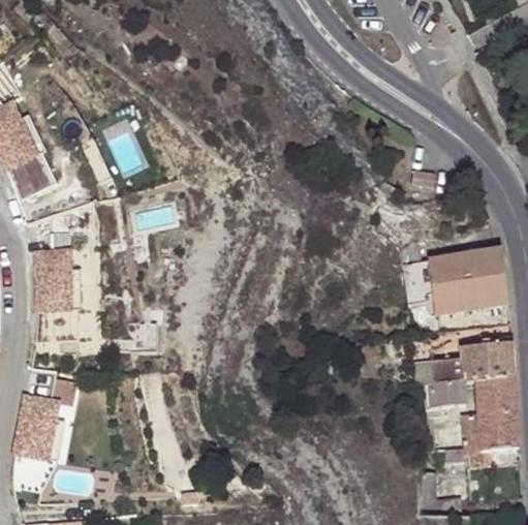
[(4,100),(0,102),(0,165),(30,152),(4,100)]
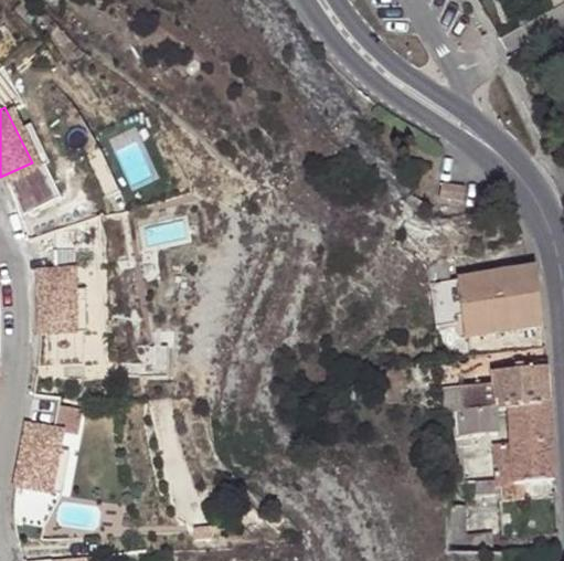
[(463,198),(466,183),(442,179),(438,193),(463,198)]
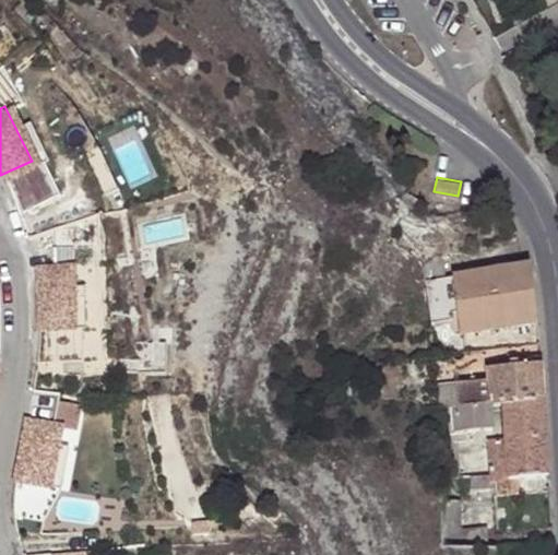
[(534,307),(530,259),(482,267),(451,270),(456,315),(458,330),(536,321),(534,307)]
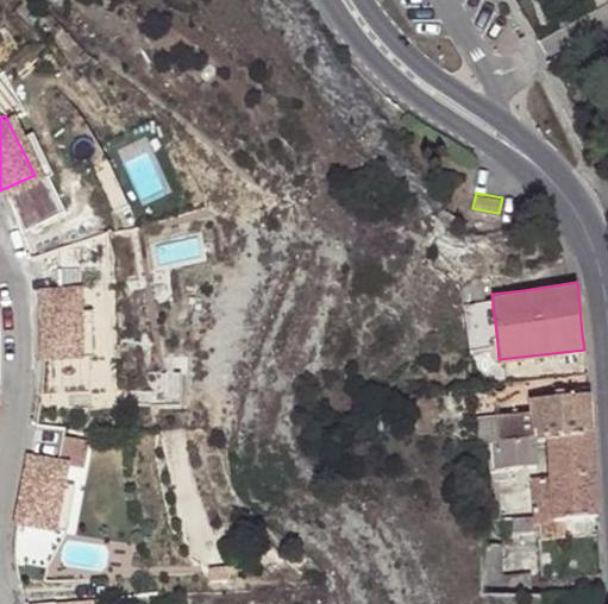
[(74,287),(36,287),(37,352),(75,352),(74,287)]
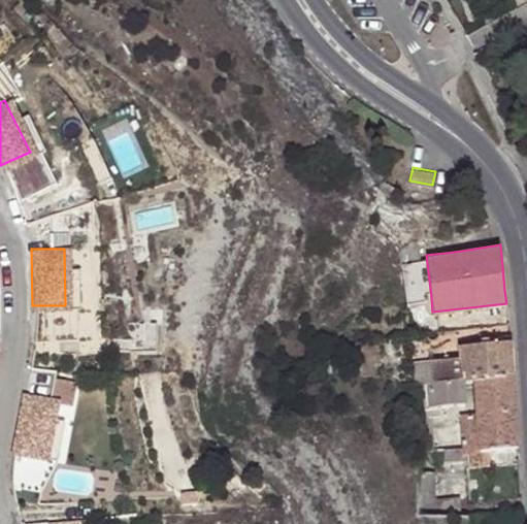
[(431,297),(426,255),(401,261),(405,300),(431,297)]
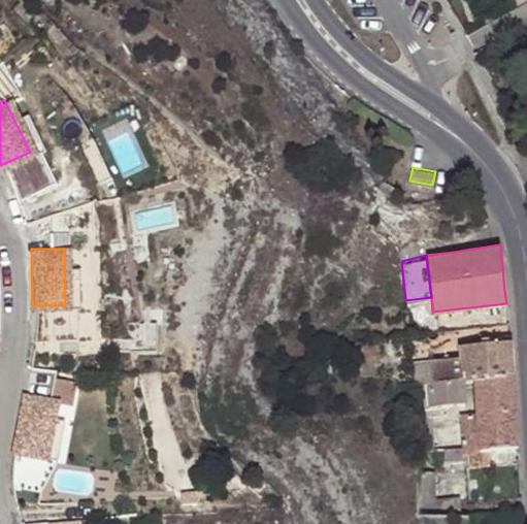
[(509,340),(508,333),(480,335),(481,342),(509,340)]
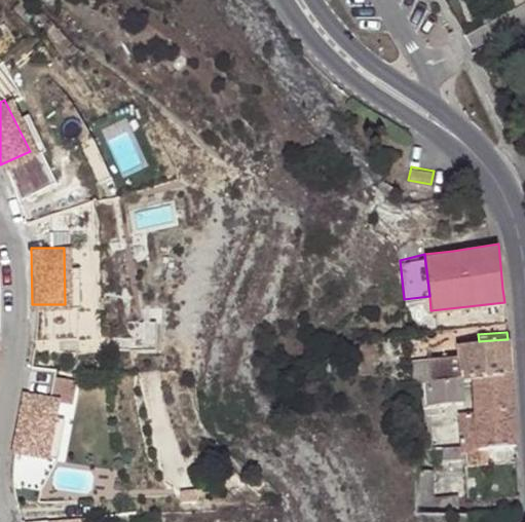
[(479,341),(458,342),(460,376),(463,376),(473,376),(511,374),(509,353),(508,339),(479,341)]
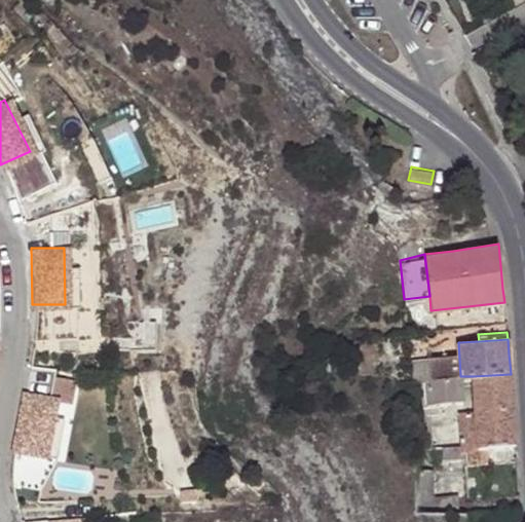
[(514,409),(511,374),(473,376),(475,412),(514,409)]
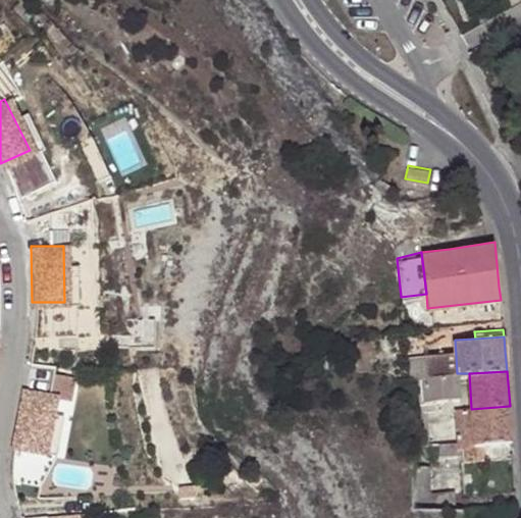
[(451,374),(417,376),(418,401),(462,399),(460,373),(457,373),(451,374)]
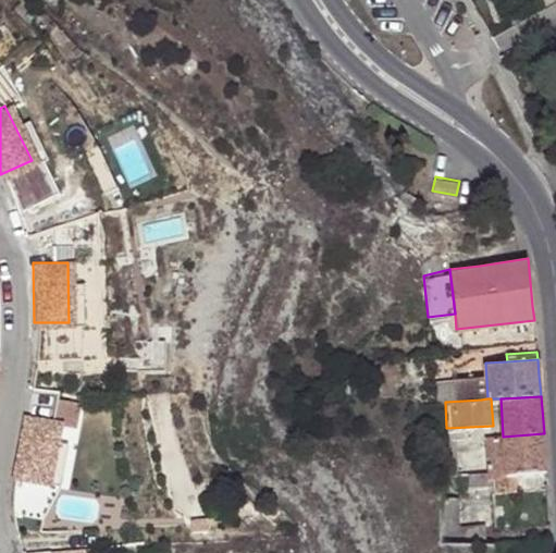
[(56,420),(22,414),(11,472),(45,479),(56,420)]
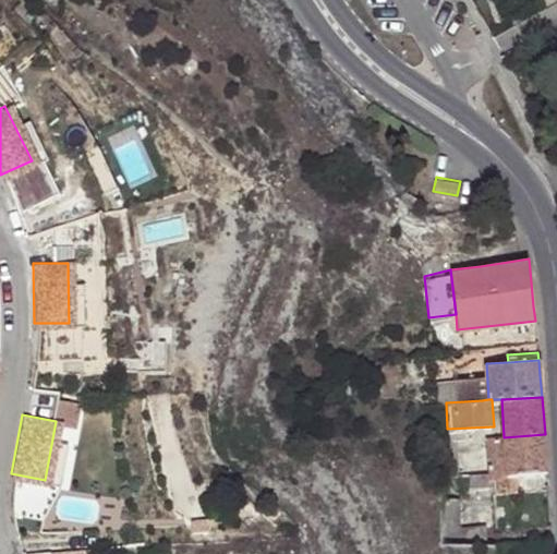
[(547,452),(545,434),(504,437),(486,438),(487,470),(487,476),(494,474),(507,474),(547,472),(547,452)]
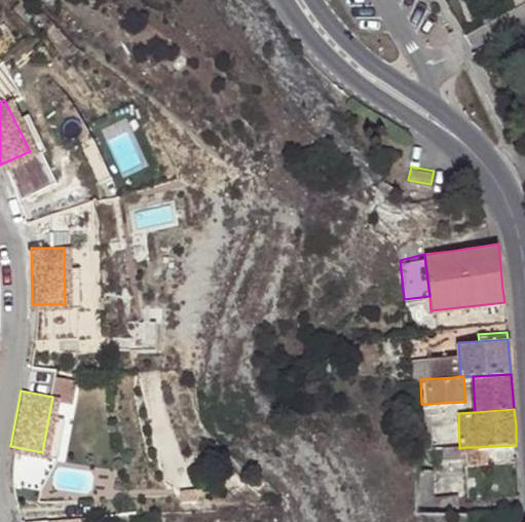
[(416,415),(416,426),(432,426),(432,414),(416,415)]
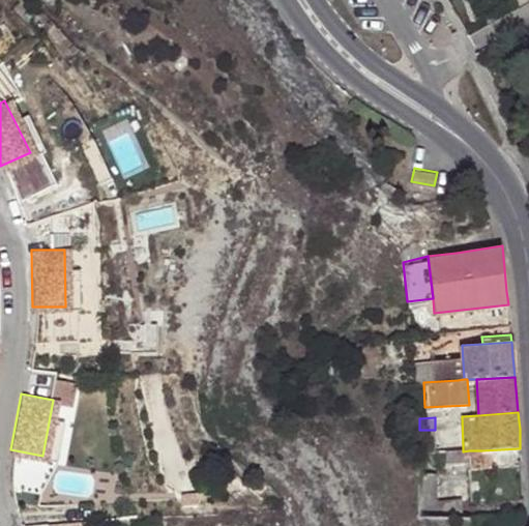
[(419,430),(420,447),(435,446),(435,430),(419,430)]
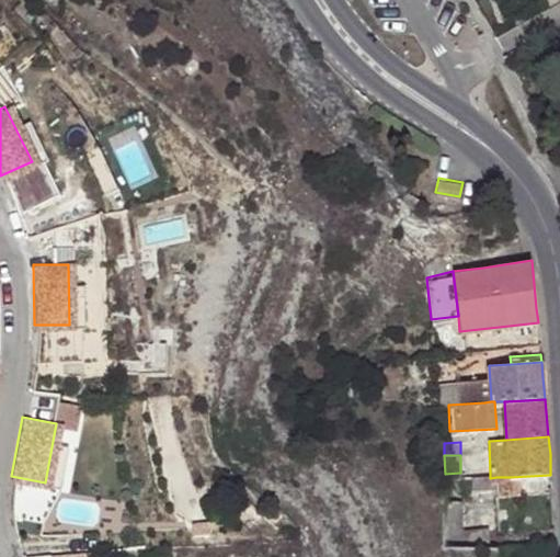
[(496,487),(496,477),(490,478),(471,475),(472,487),(496,487)]
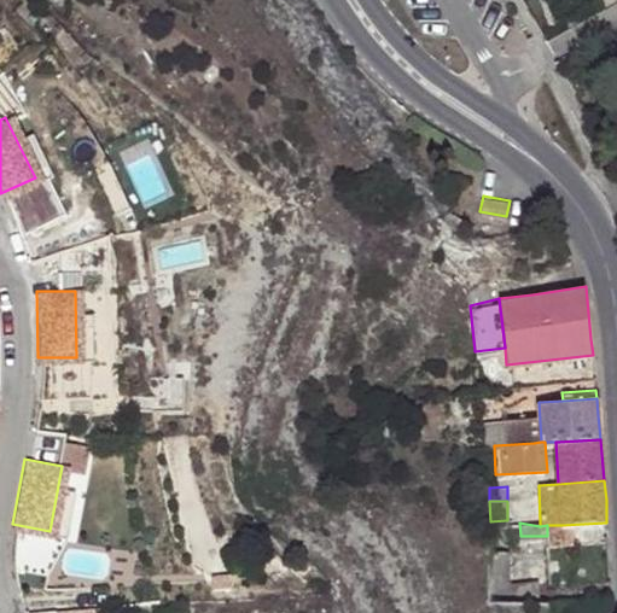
[(563,542),(562,525),(547,525),(547,536),(548,543),(563,542)]
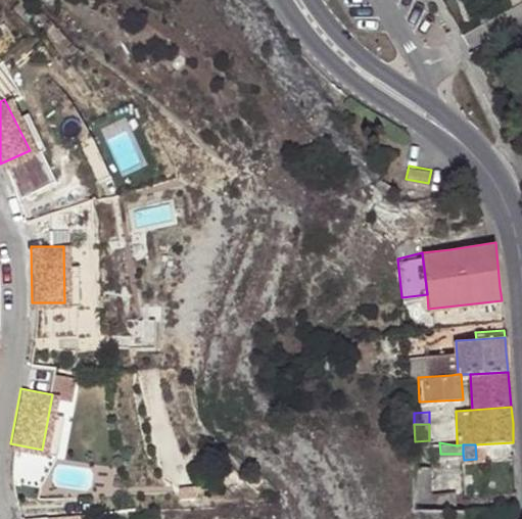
[(414,465),(413,507),(455,506),(454,490),(430,490),(429,465),(414,465)]
